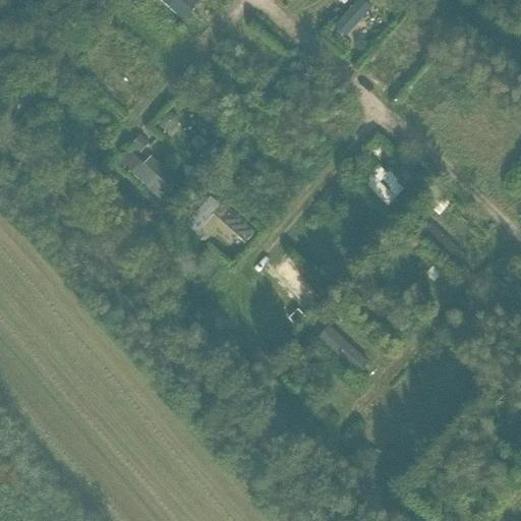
[(354,0),(353,0),(329,27),(342,39),(366,11),(354,0)]
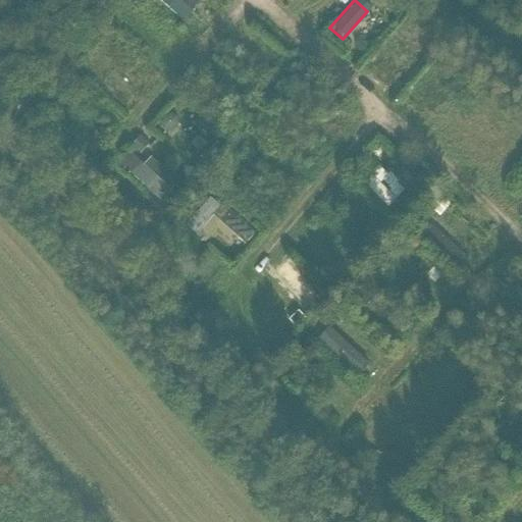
[(411,18),(401,29),(410,37),(419,27),(411,18)]
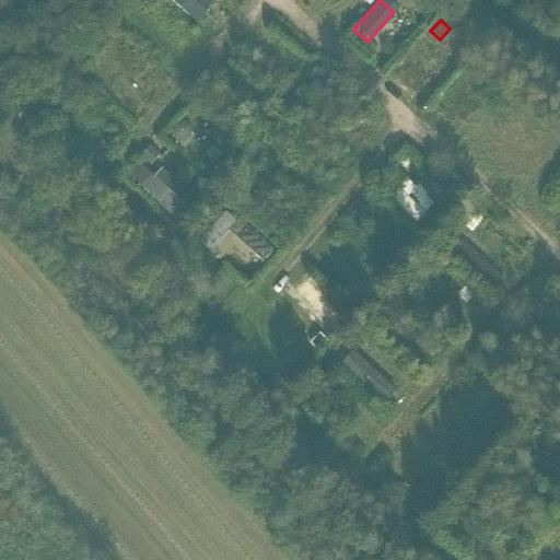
[(115,32),(106,42),(118,54),(127,44),(115,32)]
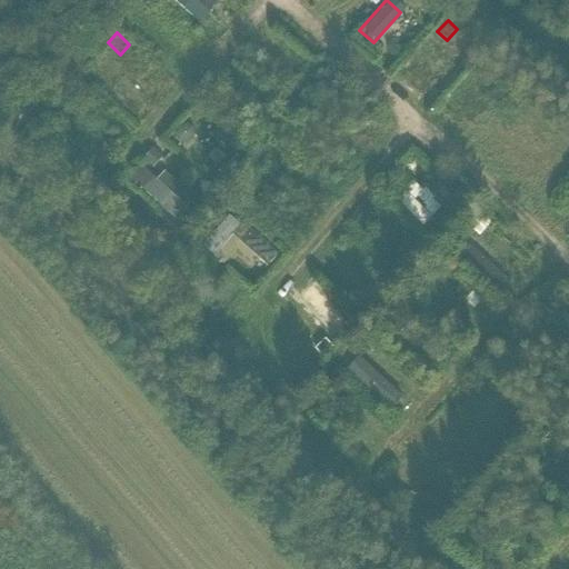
[(107,62),(92,79),(131,116),(147,99),(107,62)]
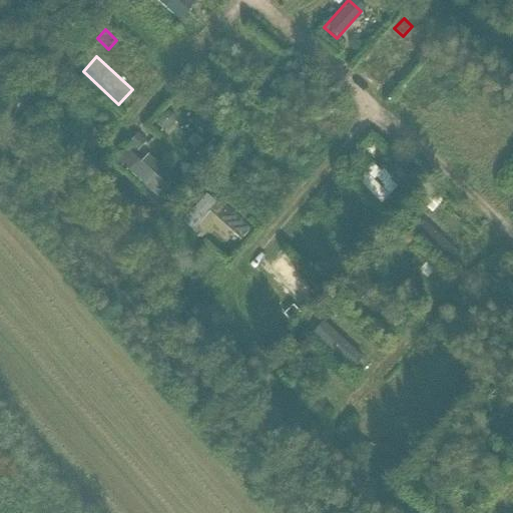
[(80,58),(72,66),(78,73),(87,65),(80,58)]
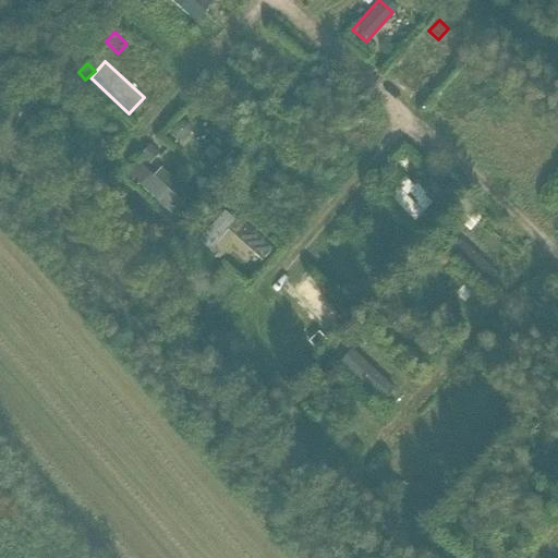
[(158,73),(152,80),(164,91),(170,84),(158,73)]
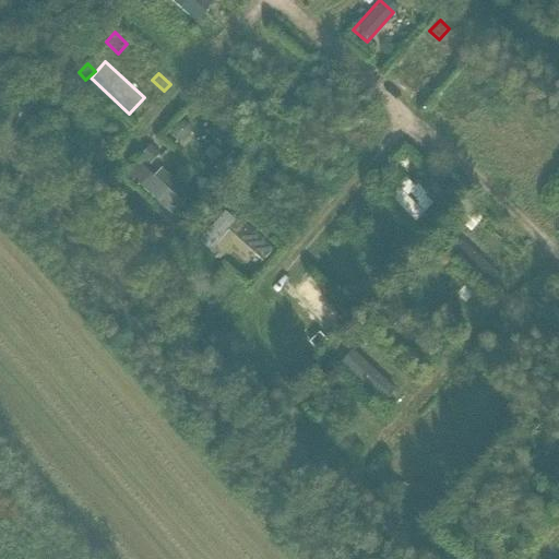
[(289,86),(278,98),(286,105),(297,93),(289,86)]
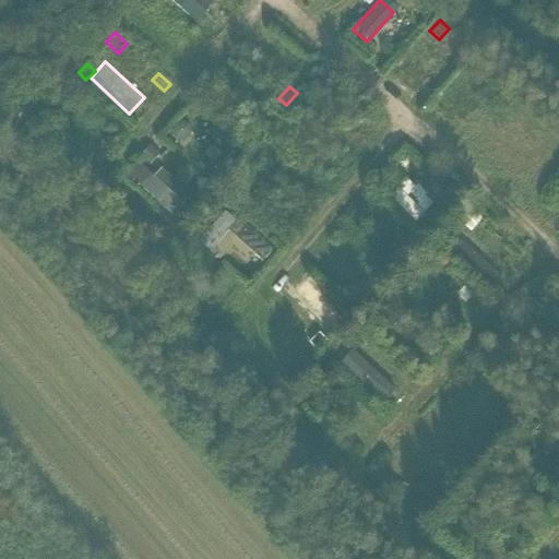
[(149,146),(139,156),(149,165),(157,156),(149,146)]
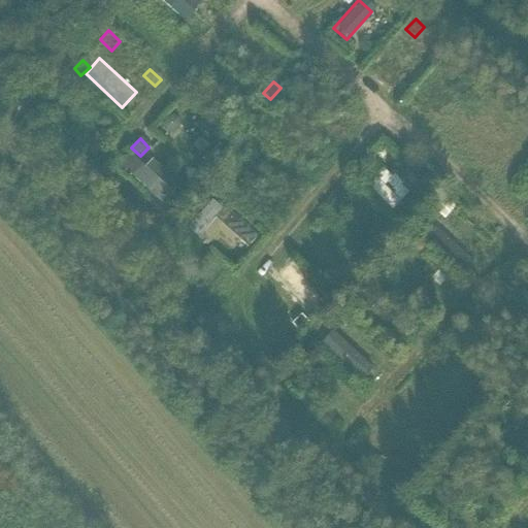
[(392,211),(409,193),(382,167),(364,186),(392,211)]
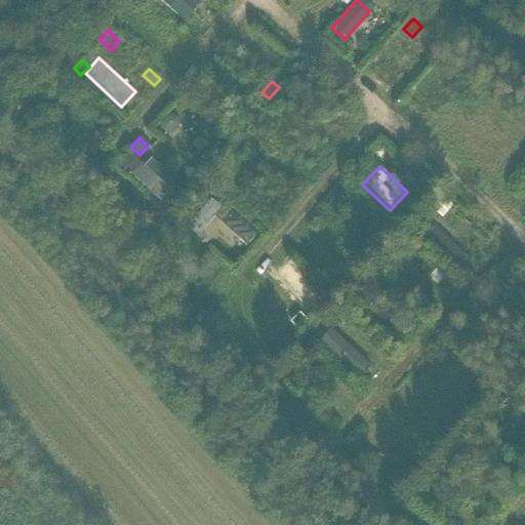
[(166,187),(171,176),(156,169),(151,179),(166,187)]
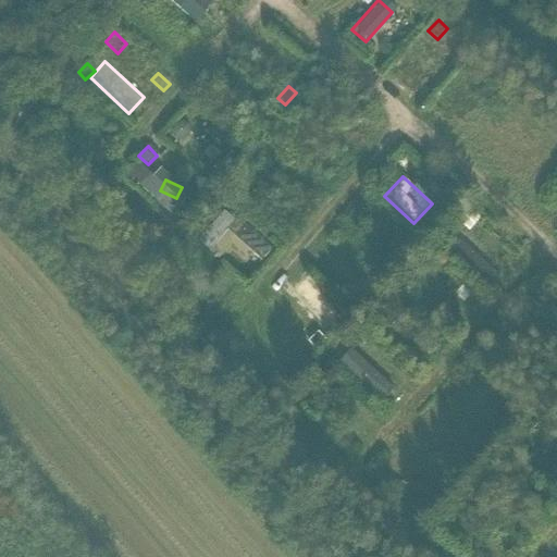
[(443,186),(432,198),(438,205),(450,193),(443,186)]
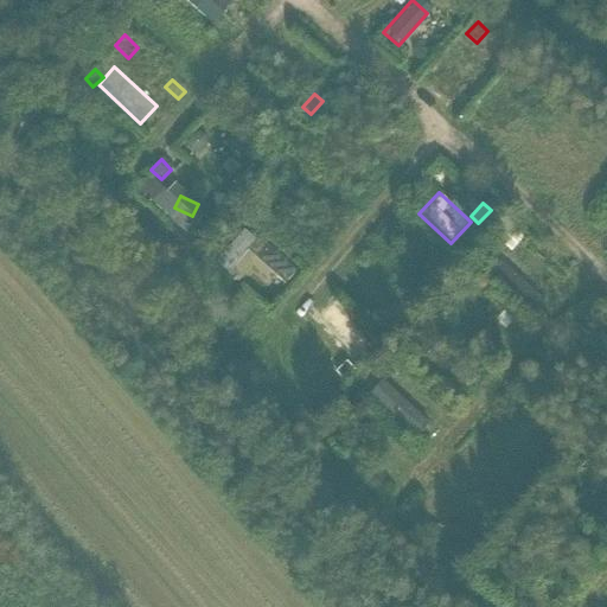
[(513,229),(500,243),(510,251),(523,237),(513,229)]
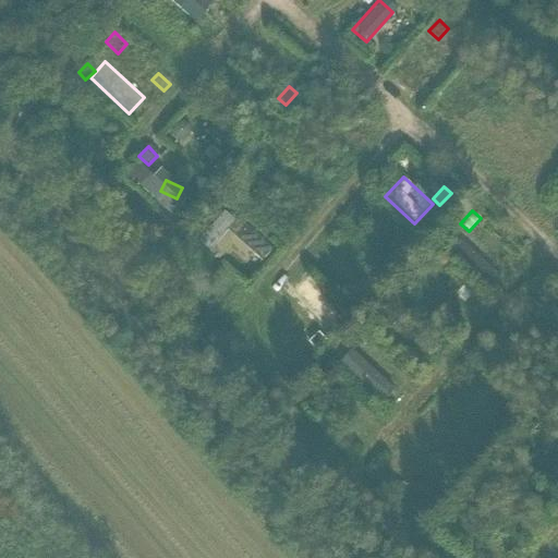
[(235,249),(249,228),(221,211),(199,246),(220,258),(229,244),(235,249)]
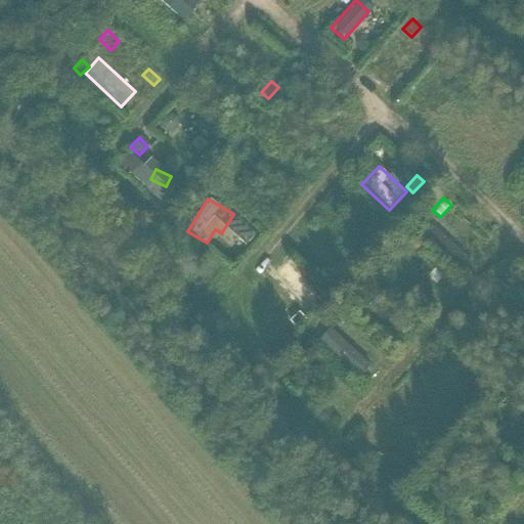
[(430,246),(454,268),(469,253),(444,230),(430,246)]
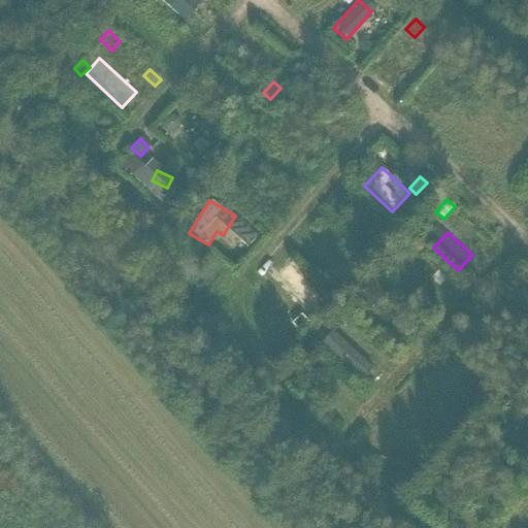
[(224,258),(233,243),(217,233),(208,248),(224,258)]
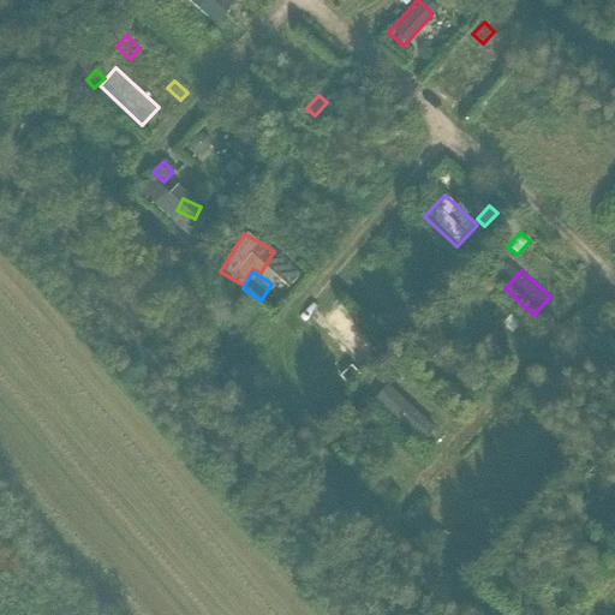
[(507,311),(500,323),(509,330),(518,320),(507,311)]
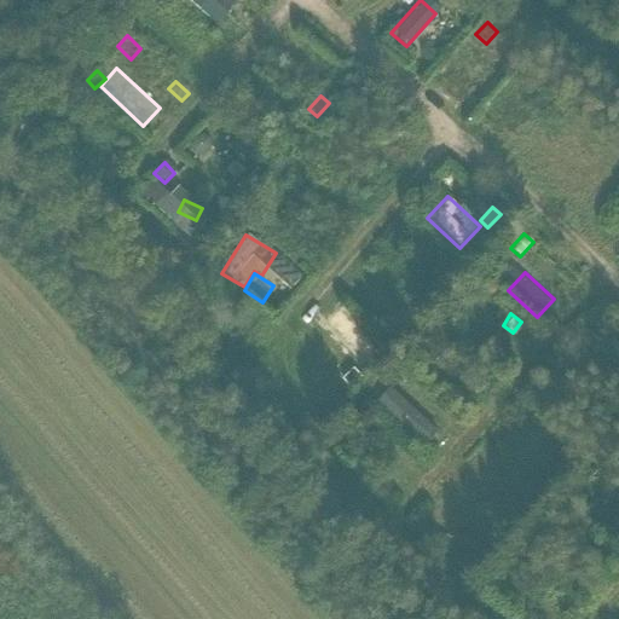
[(424,447),(438,432),(389,387),(376,403),(424,447)]
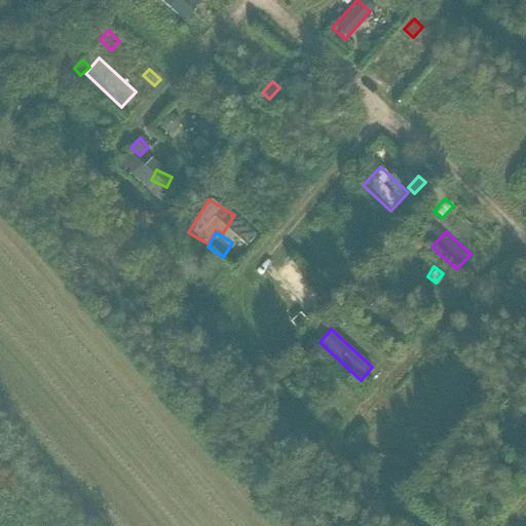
[(447,409),(439,418),(447,425),(455,416),(447,409)]
